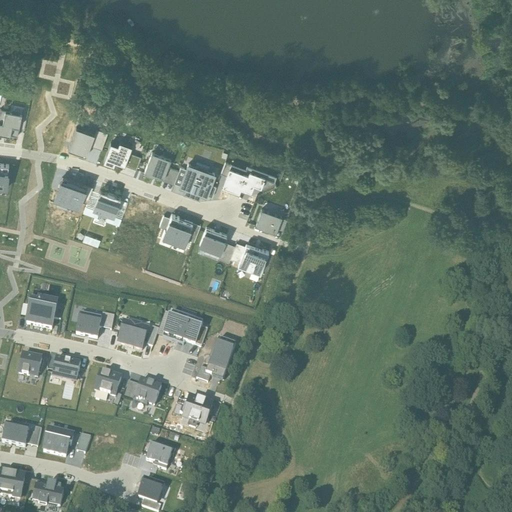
[(0,132),(17,136),(22,113),(0,108),(0,132)]
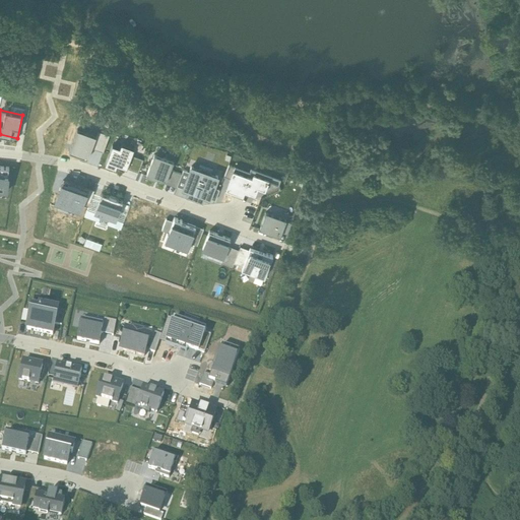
[(96,136),(77,129),(68,151),(87,158),(91,148),(96,136)]
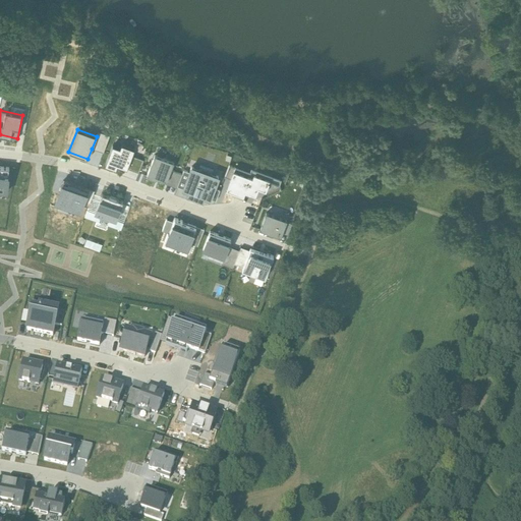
[(97,136),(92,149),(103,153),(109,135),(98,131),(97,136)]
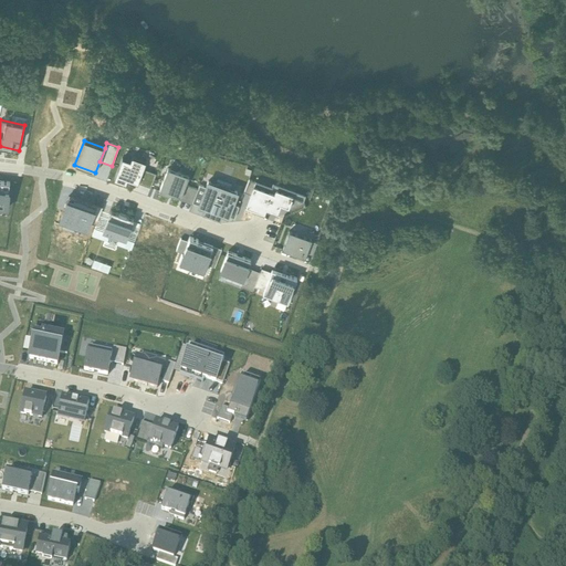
[(137,184),(143,169),(146,161),(132,156),(130,160),(123,158),(114,179),(126,184),(127,179),(137,184)]
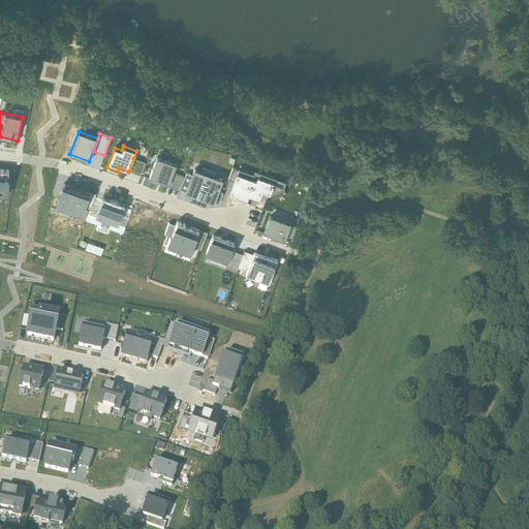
[(177,163),(157,157),(149,179),(158,182),(158,181),(168,184),(174,173),(177,163)]
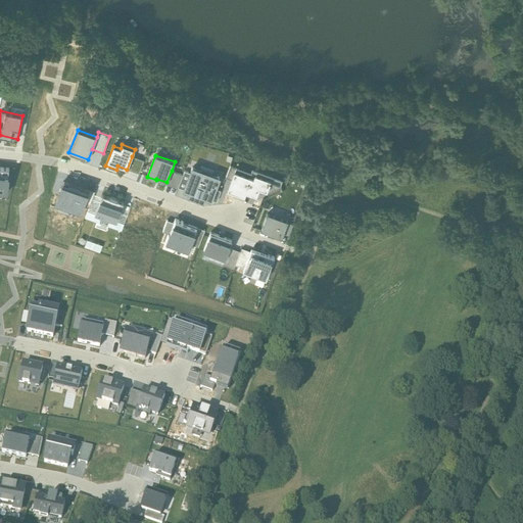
[(127,170),(139,174),(144,160),(132,156),(127,170)]
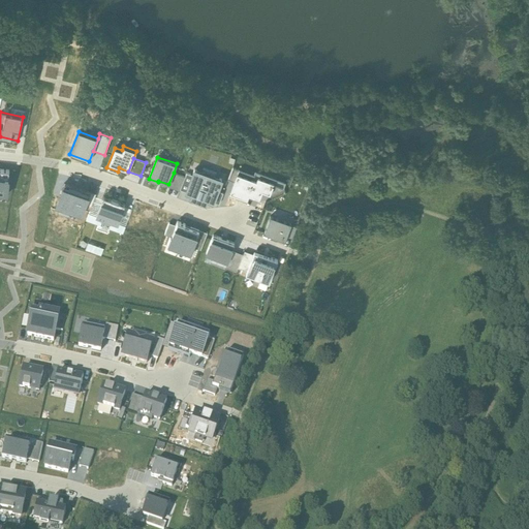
[(200,172),(194,169),(192,175),(187,190),(192,192),(191,194),(190,198),(206,204),(207,200),(208,197),(214,199),(217,190),(221,179),(215,177),(217,170),(204,165),(200,172)]
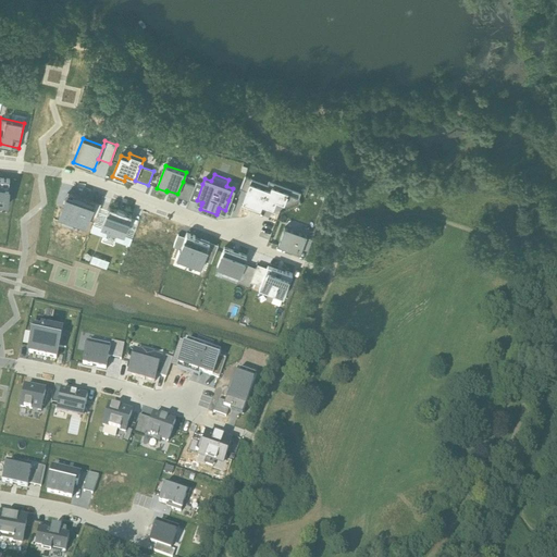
[(240,187),(247,190),(251,177),(245,175),(240,187)]
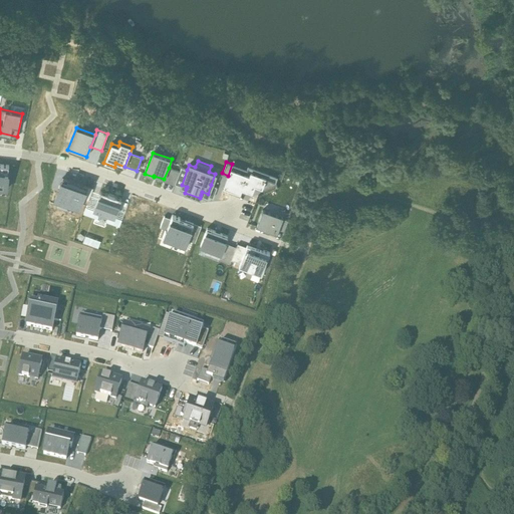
[(228,176),(224,187),(240,192),(241,188),(252,191),(254,184),(262,187),(265,177),(267,173),(248,166),(247,170),(232,164),(228,176)]
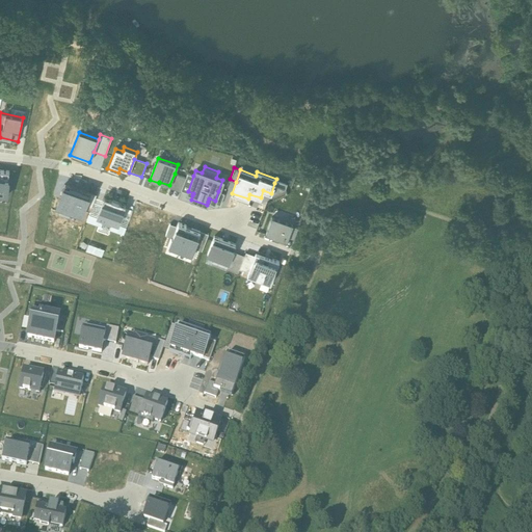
[(0,196),(7,197),(9,171),(0,170),(0,196)]
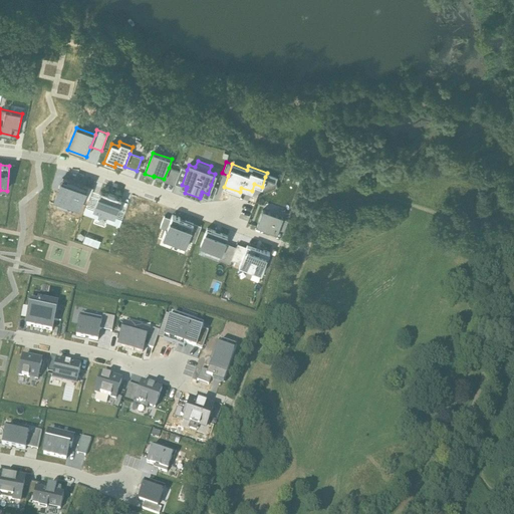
[(180,172),(169,168),(164,179),(176,183),(180,172)]
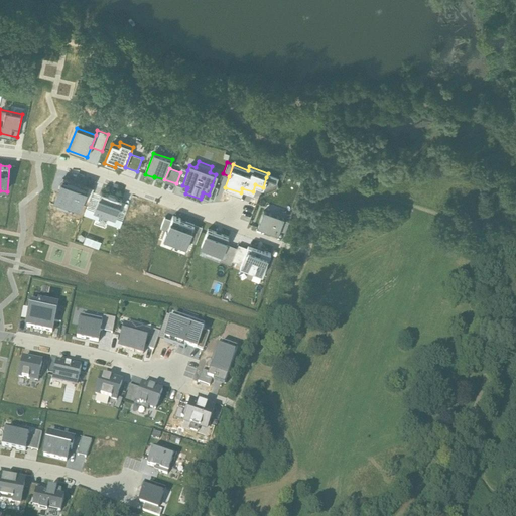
[(182,185),(187,170),(181,168),(180,172),(176,183),(175,185),(186,189),(187,187),(182,185)]
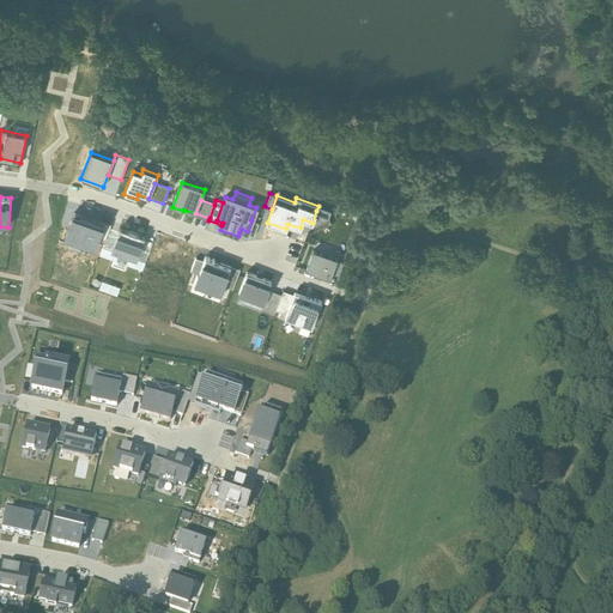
[(327,214),(316,211),(313,223),(311,223),(315,229),(331,222),(327,214)]
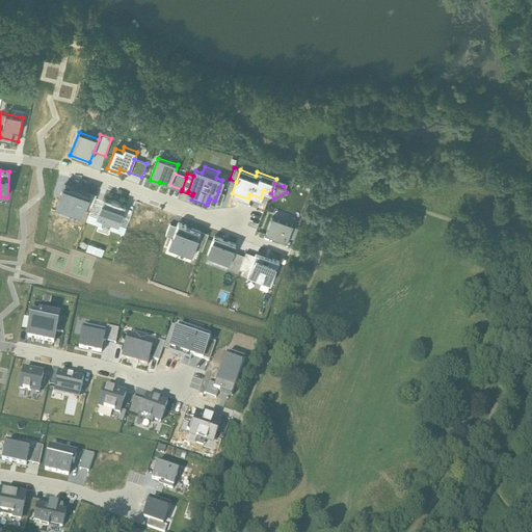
[(90,193),(64,184),(59,198),(60,200),(57,209),(82,218),(84,211),(90,193)]
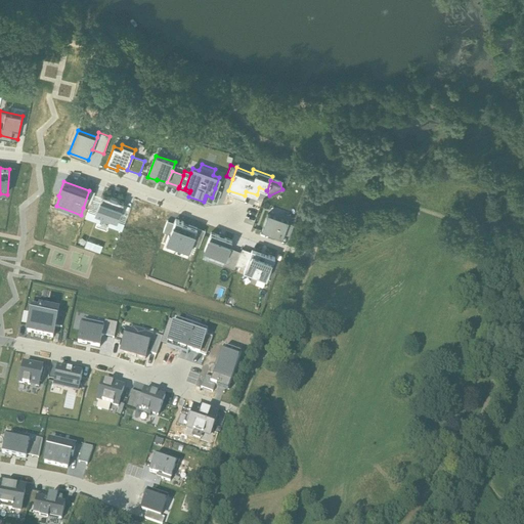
[(206,195),(205,199),(217,203),(221,191),(215,188),(212,198),(206,195)]
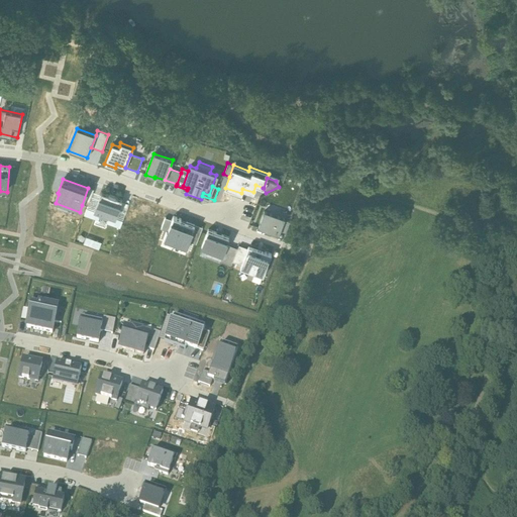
[(94,190),(88,188),(82,205),(88,207),(93,193),(94,190)]
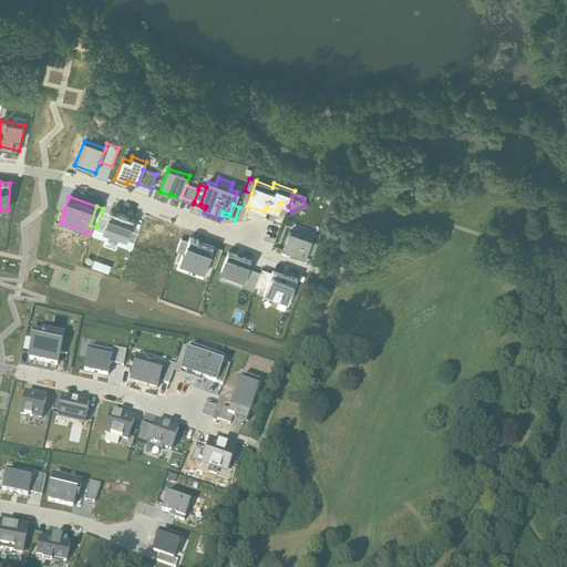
[(103,234),(110,215),(102,212),(96,227),(92,238),(107,244),(109,240),(111,236),(103,234)]
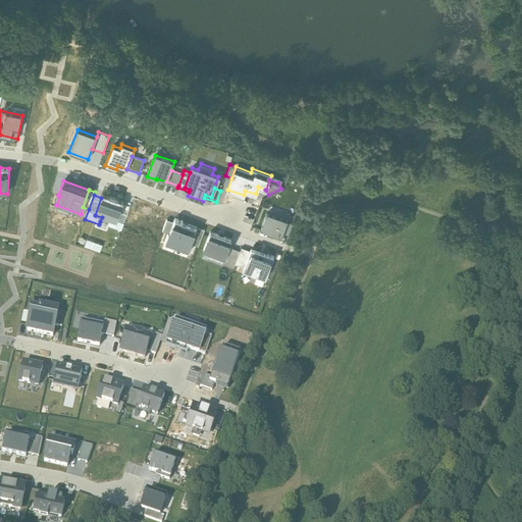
[(109,220),(116,222),(122,206),(123,203),(116,201),(116,202),(109,199),(110,199),(102,196),(101,198),(95,215),(102,217),(100,221),(108,224),(109,220)]
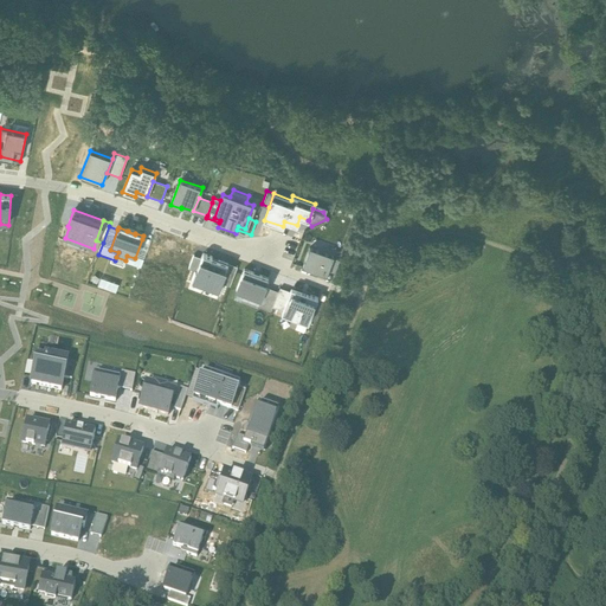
[(150,242),(142,239),(135,258),(127,256),(126,260),(124,264),(141,270),(150,242)]
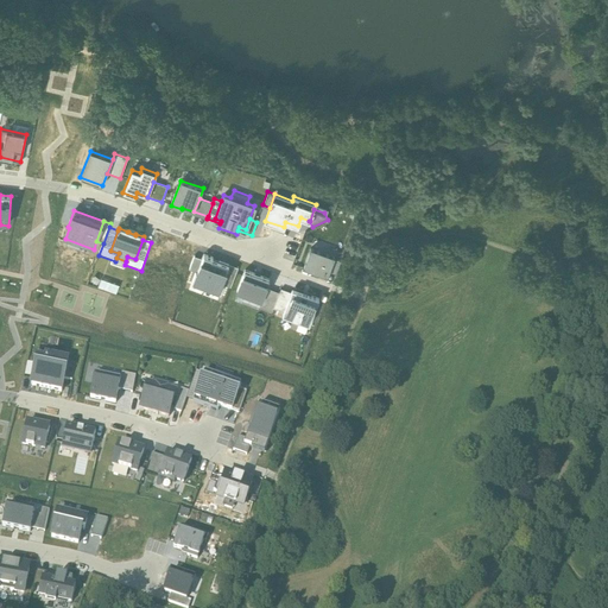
[(329,272),(334,259),(335,257),(311,247),(303,268),(328,277),(329,272)]
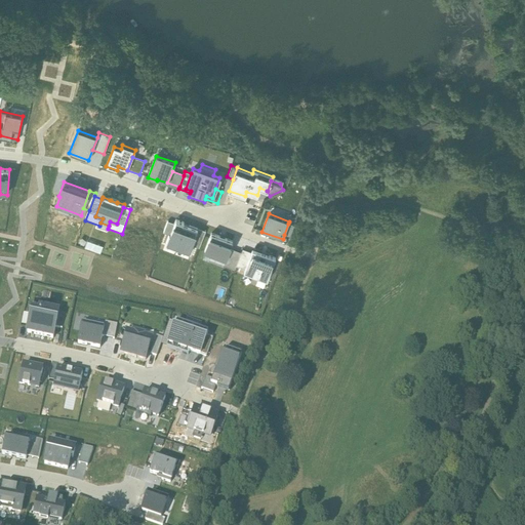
[(184,225),(175,221),(170,237),(169,237),(165,246),(191,255),(194,247),(192,247),(198,231),(189,228),(189,229),(183,227),(184,225)]
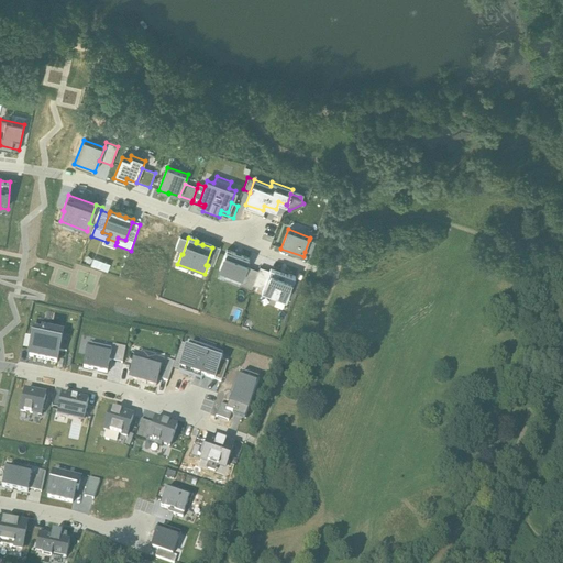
[(305,252),(311,254),(316,242),(309,240),(305,252)]
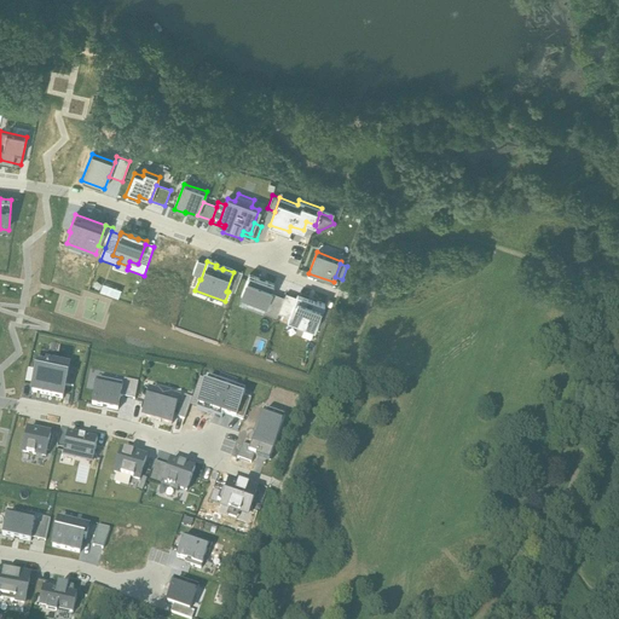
[(266,307),(271,294),(273,285),(249,277),(241,299),(266,307)]
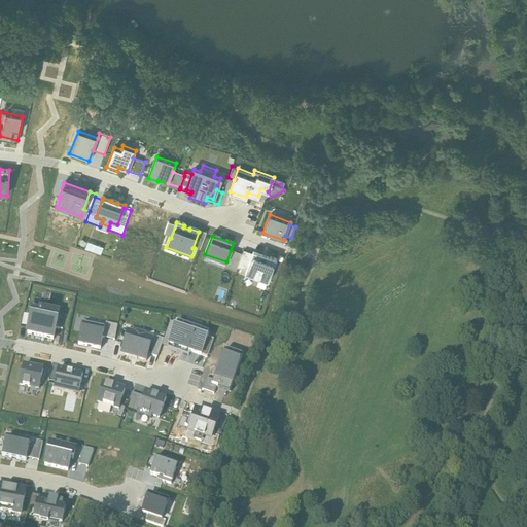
[(237,269),(242,254),(231,250),(226,261),(224,268),(236,272),(237,269)]
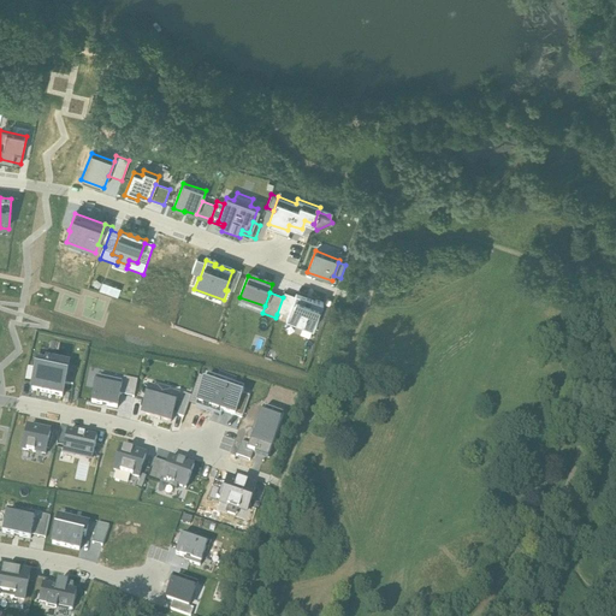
[(283,297),(277,314),(288,318),(295,297),(284,294),(283,297)]
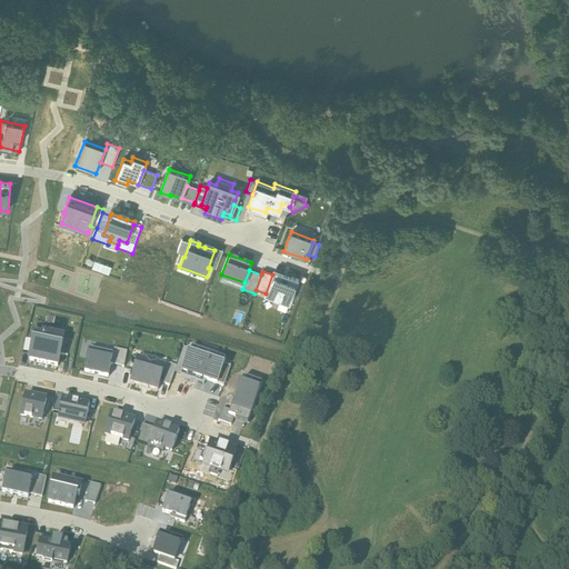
[(272,275),(266,293),(265,297),(289,306),(298,280),(273,271),(272,275)]
